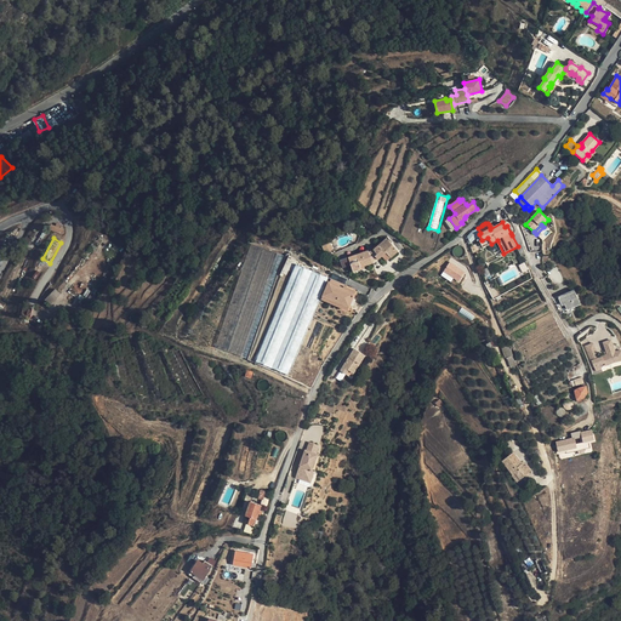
[(482,240),(479,241),(483,248),(491,244),(488,238),(482,240)]
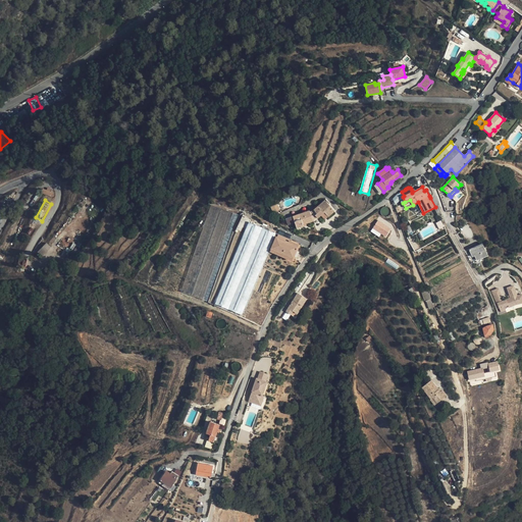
[(310,211),(288,218),(290,224),(295,222),(297,228),(304,226),(304,224),(306,223),(313,221),(313,219),(318,218),(324,212),(328,216),(334,211),(327,203),(323,206),(321,204),(314,210),(310,212),(310,211)]
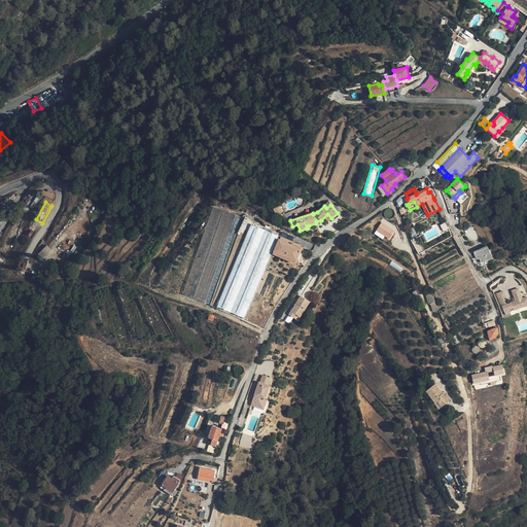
[(224,211),(213,207),(182,294),(194,299),(224,211)]
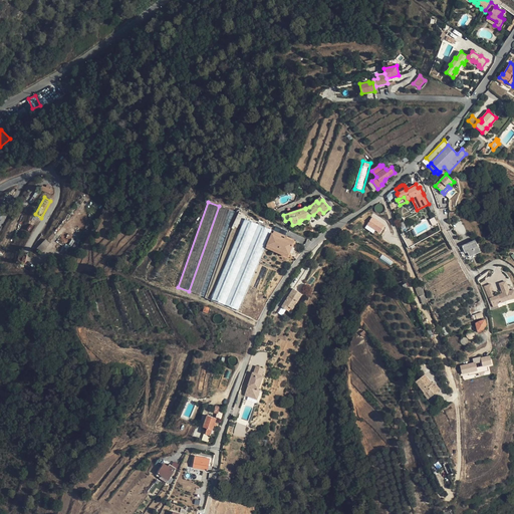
[(235,211),(219,206),(189,291),(205,297),(235,211)]
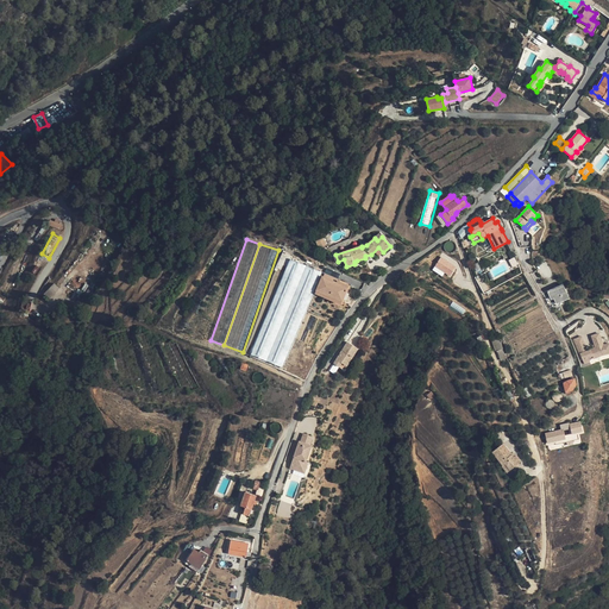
[(451,276),(458,267),(443,256),(435,265),(451,276)]
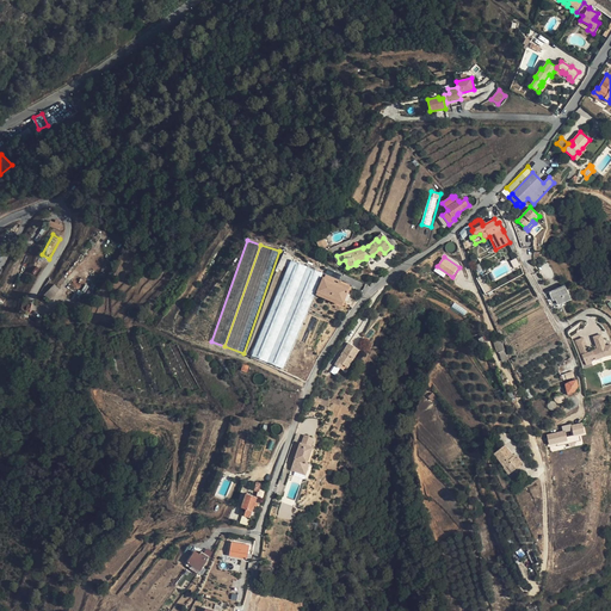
[(290,261),(252,353),(253,353),(252,356),(267,362),(308,266),(291,259),(290,261)]
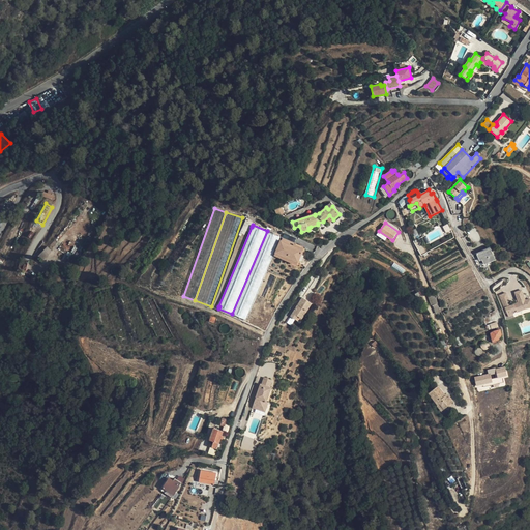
[(281,237),(267,231),(232,314),(246,320),(281,237)]
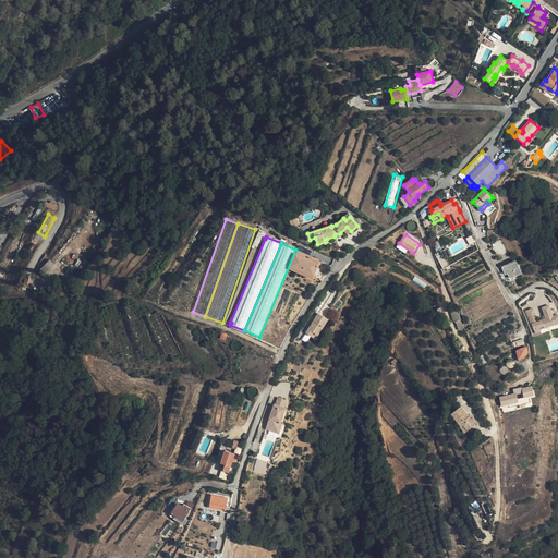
[(296,253),(295,253),(290,266),(314,276),(319,262),(310,257),(308,258),(296,253)]
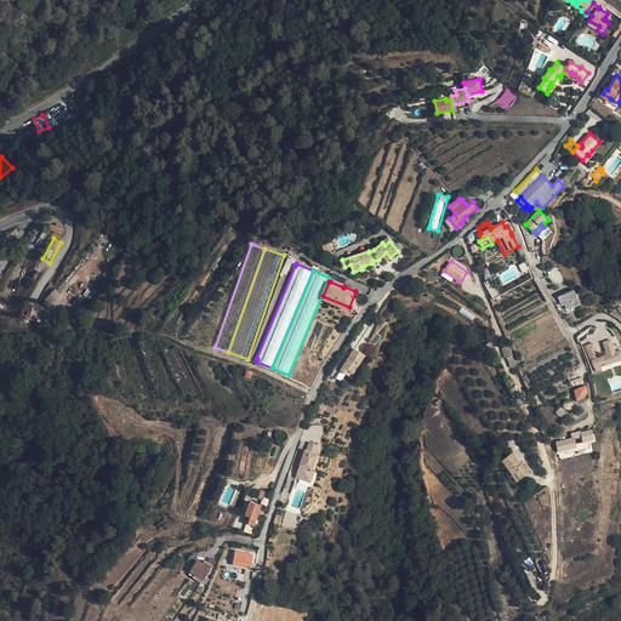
[(56,289),(45,300),(51,305),(61,295),(56,289)]
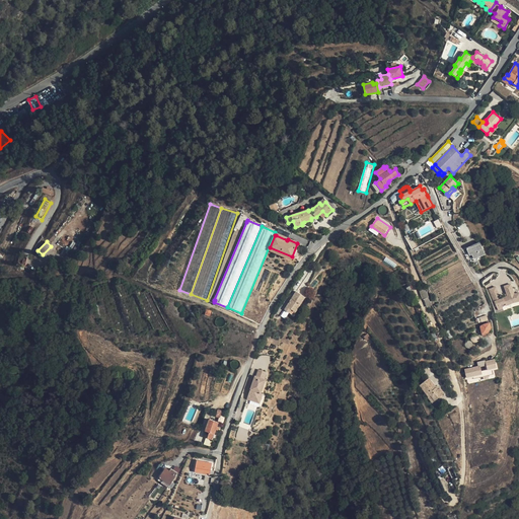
[(479,242),(466,248),(469,252),(471,251),(472,253),(474,258),(485,253),(479,242)]
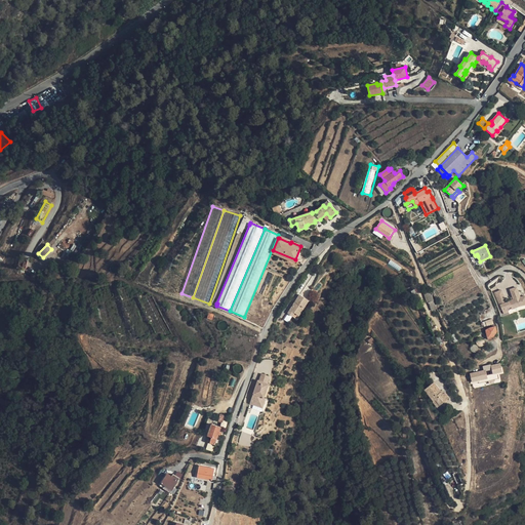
[(295,259),(273,250),(272,252),(294,263),(295,259)]
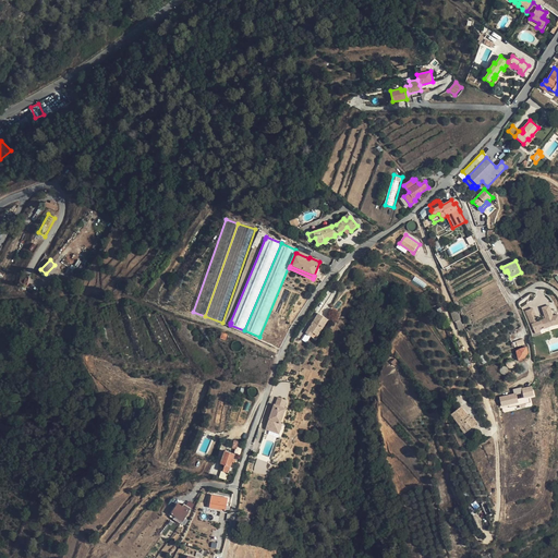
[(557,324),(557,313),(554,315),(550,304),(541,307),(544,318),(542,318),(545,327),(557,324)]
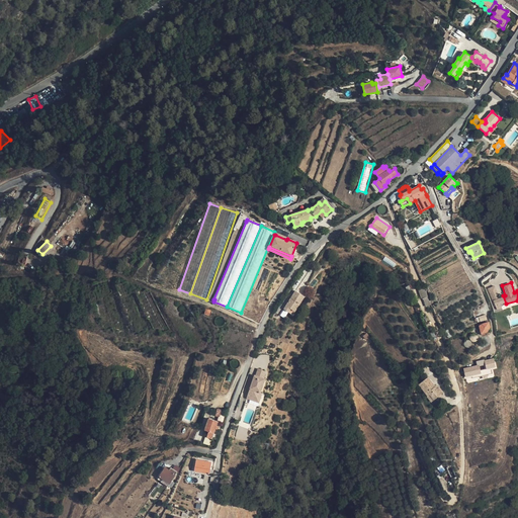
[(503,308),(501,304),(505,303),(503,296),(501,297),(496,285),(490,287),(497,310),(503,308)]
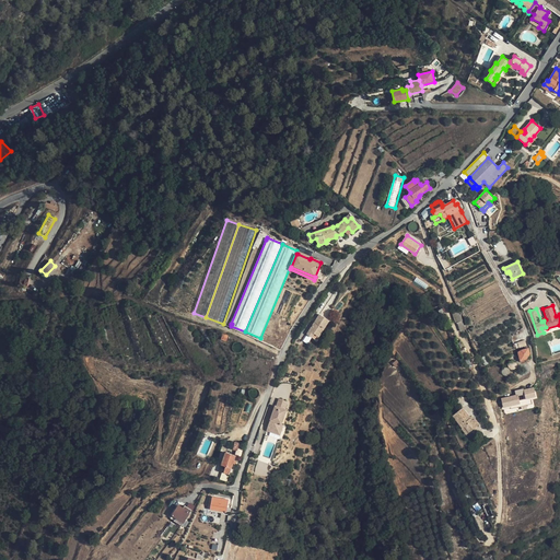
[(458,311),(452,312),(455,324),(457,323),(458,327),(464,326),(464,325),(461,314),(459,314),(458,311)]
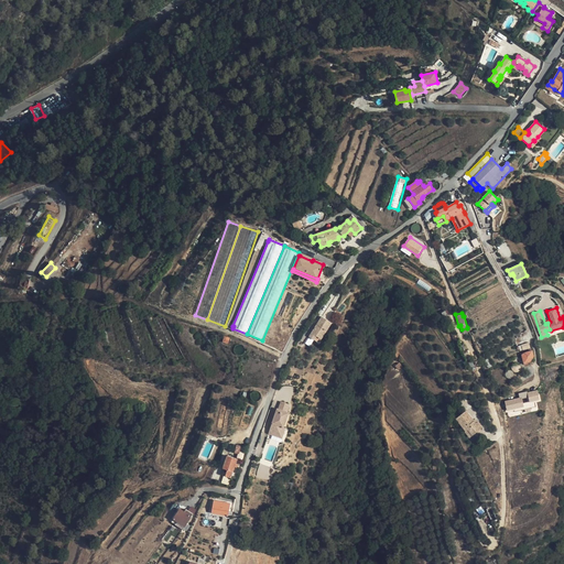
[(332,323),(322,316),(312,333),(317,336),(322,338),(332,323)]
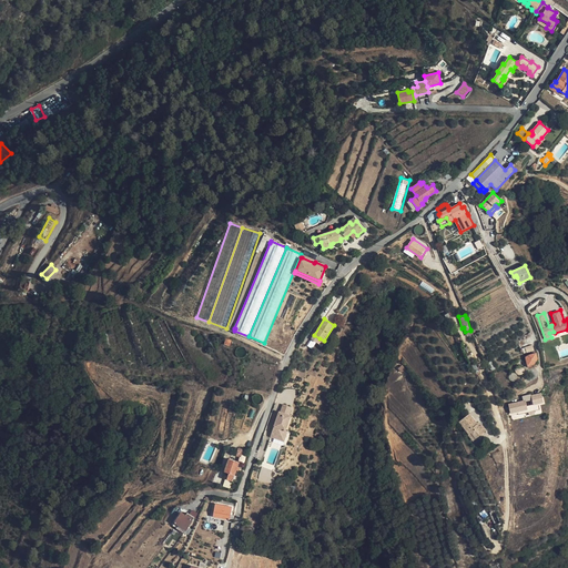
[(528,367),(533,366),(531,364),(538,363),(536,353),(529,355),(526,357),(528,367)]
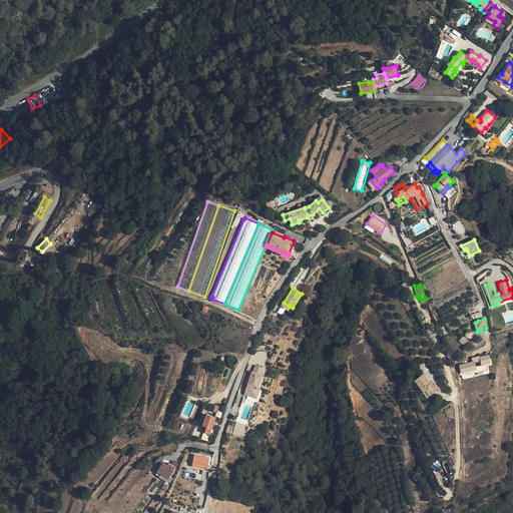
[(480,356),(473,358),(474,361),(460,365),(462,373),(478,370),(476,362),(482,361),(483,365),(492,363),(490,355),(481,357),(480,356)]
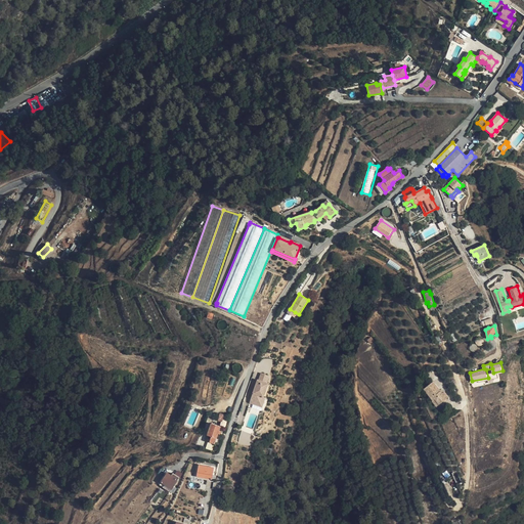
[(259,376),(250,400),(254,401),(253,404),(262,407),(267,394),(265,393),(270,380),(268,379),(270,372),(262,369),(260,376),(259,376)]
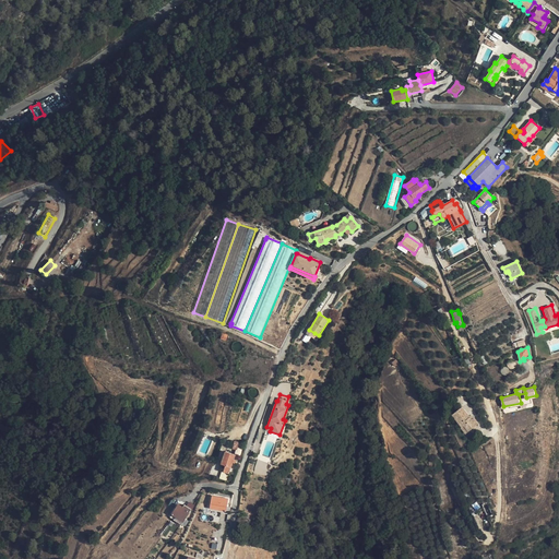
[(512,411),(534,405),(533,402),(511,407),(512,411)]
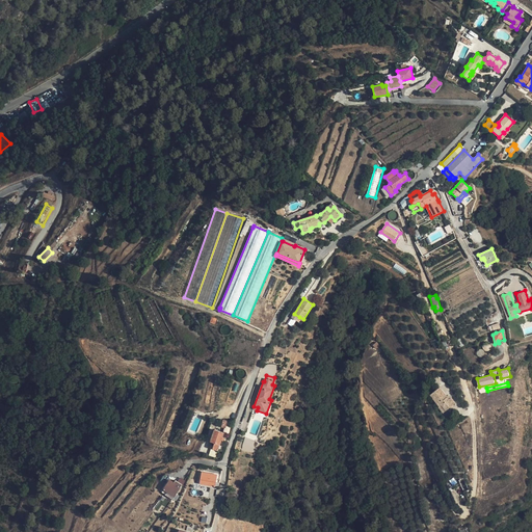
[(440,388),(430,394),(440,406),(442,405),(446,410),(455,403),(451,397),(449,399),(446,396),(440,388)]
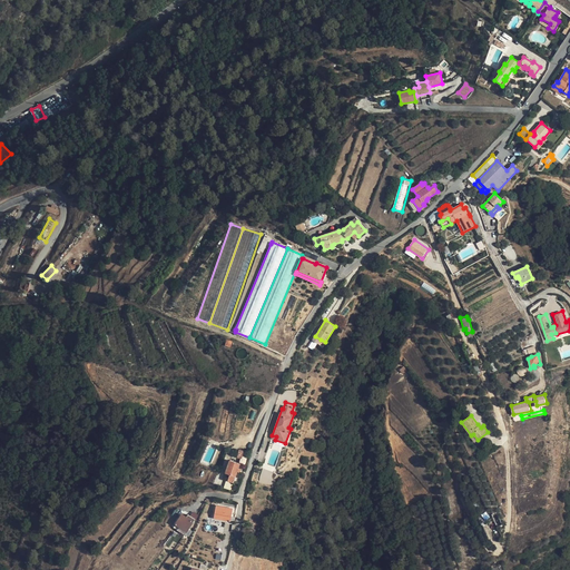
[(229,460),(225,473),(229,474),(228,481),(234,482),(237,472),(238,469),(241,463),(229,460)]
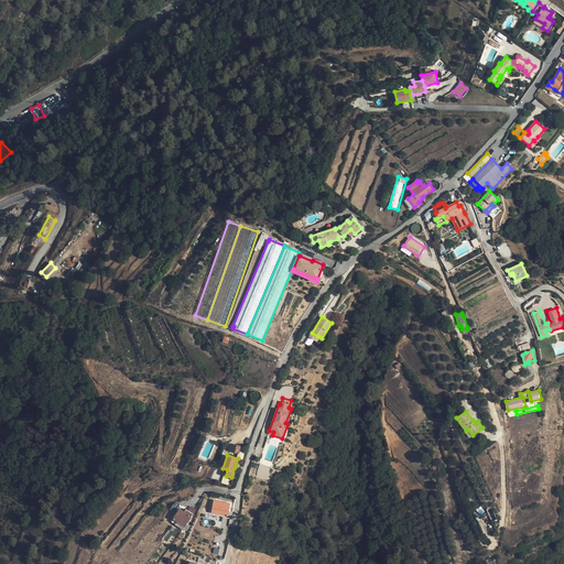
[(214,500),(212,512),(228,516),(230,503),(214,500)]
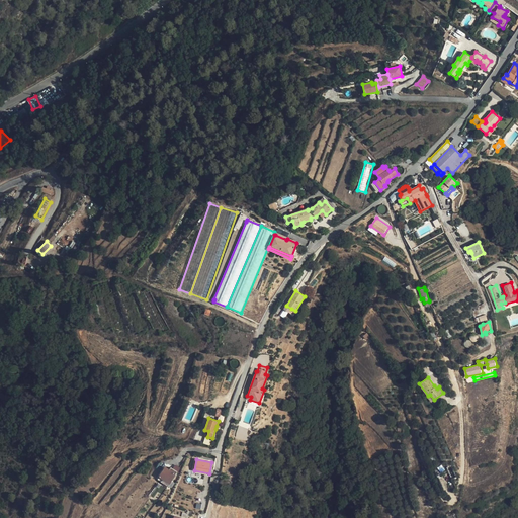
[(165,467),(158,480),(168,486),(177,471),(171,467),(169,469),(165,467)]
